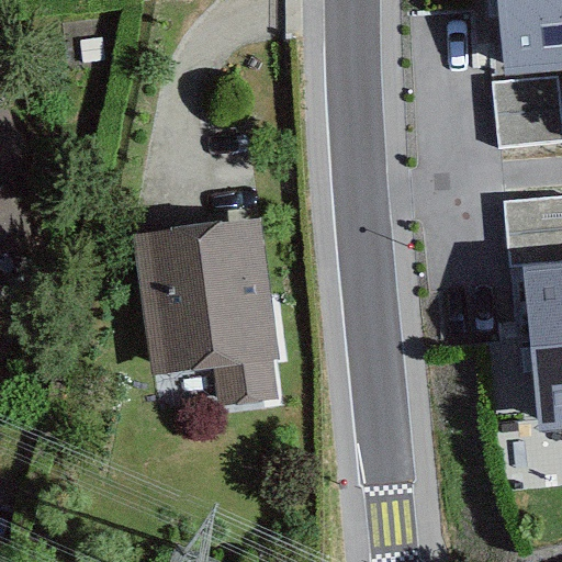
[(561,0),(499,0),(508,78),(561,71),(561,0)]
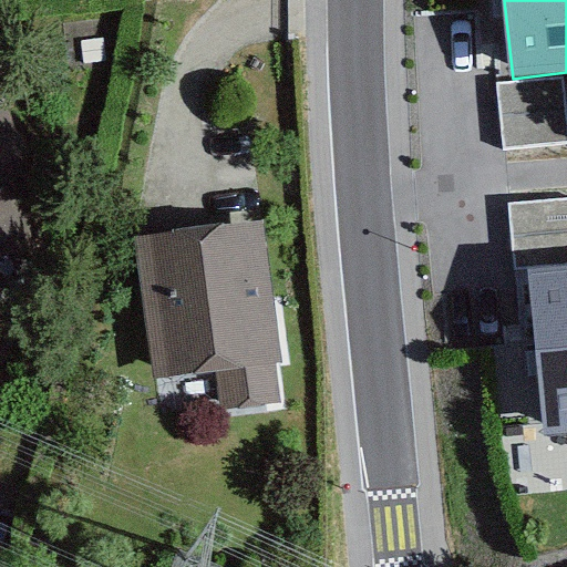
[(497,85),(505,150),(566,142),(566,115),(563,79),(497,85)]
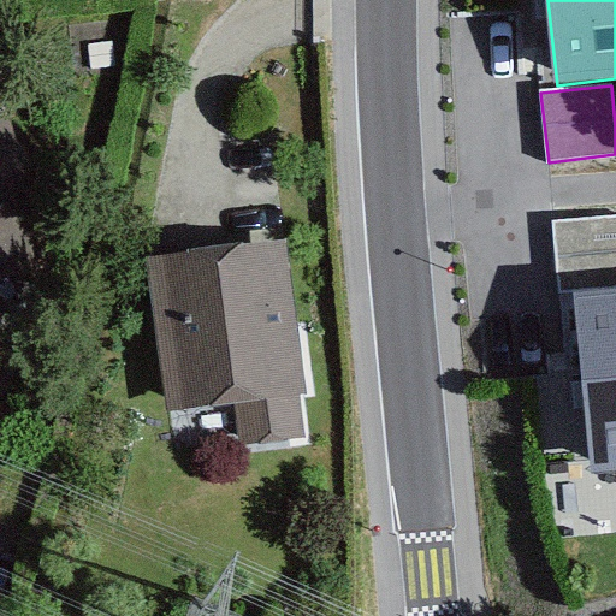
[(16,88),(0,92),(0,279),(64,262),(16,88)]
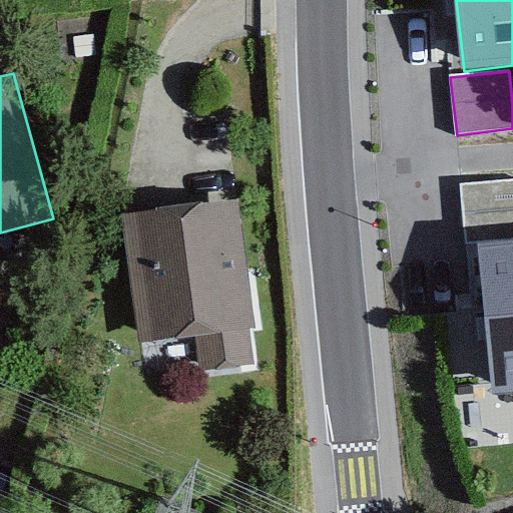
[(512,179),(461,184),(466,242),(512,238),(512,179)]
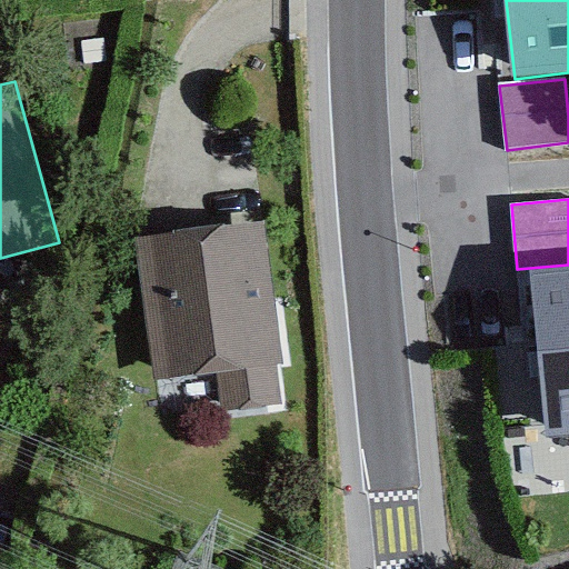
[(267,218),(140,233),(158,385),(213,378),(219,419),(290,410),(267,218)]
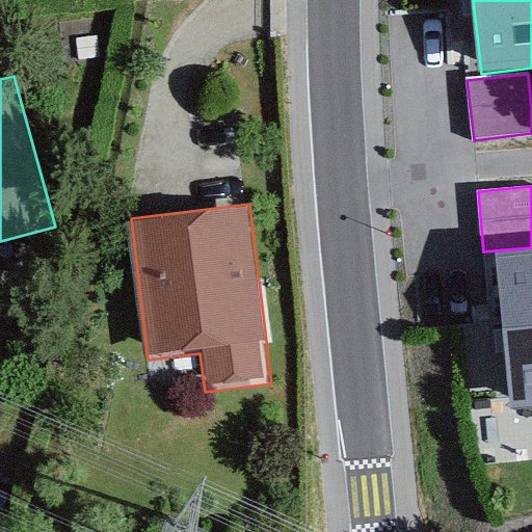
[(531,253),(497,257),(511,413),(531,410),(531,253)]
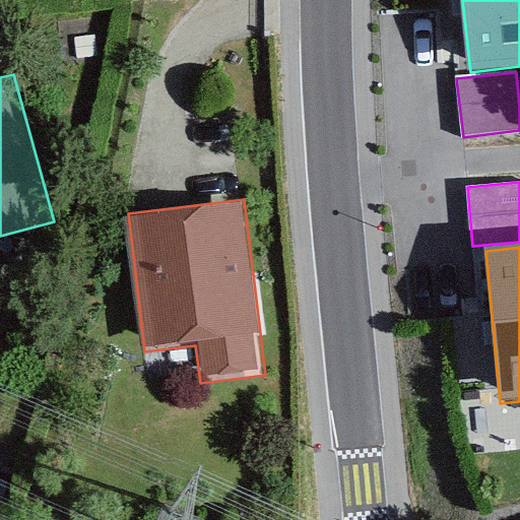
All buildings are outlined.
